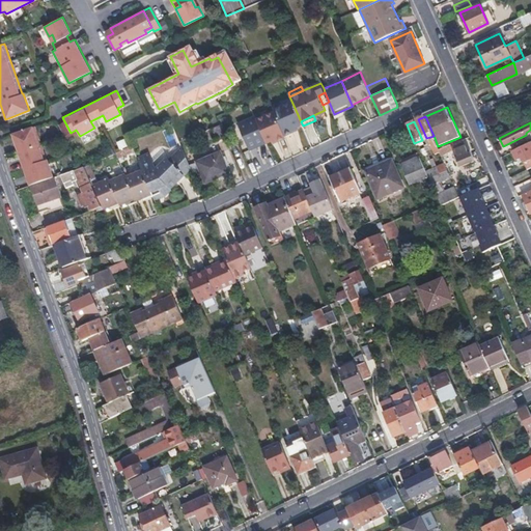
[(211,128),(217,141),(224,138),(218,124),(211,128)]
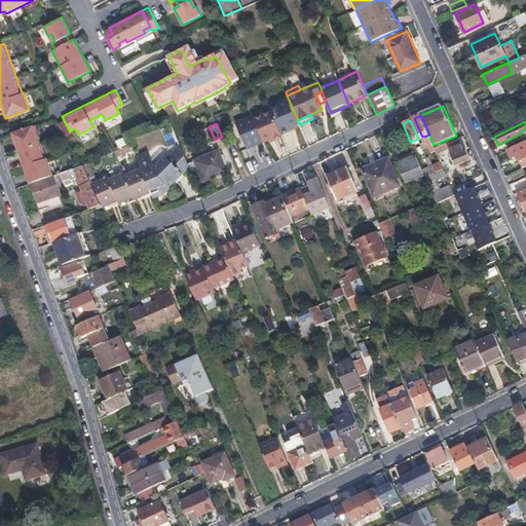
[(11,132),(29,183),(30,183),(52,175),(46,157),(45,157),(35,124),(11,132)]
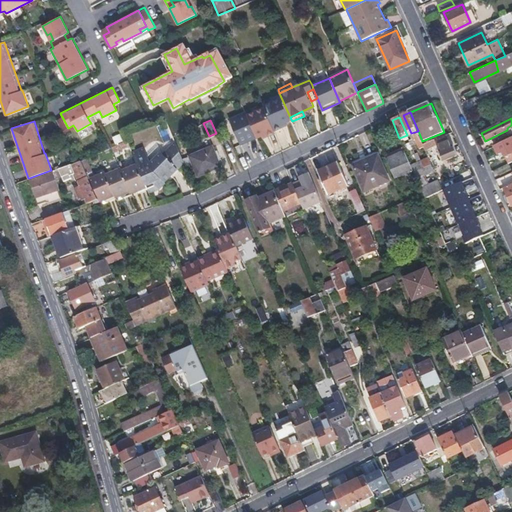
[(424,145),(422,141),(419,133),(415,135),(426,160),(430,158),(429,157),(424,145)]
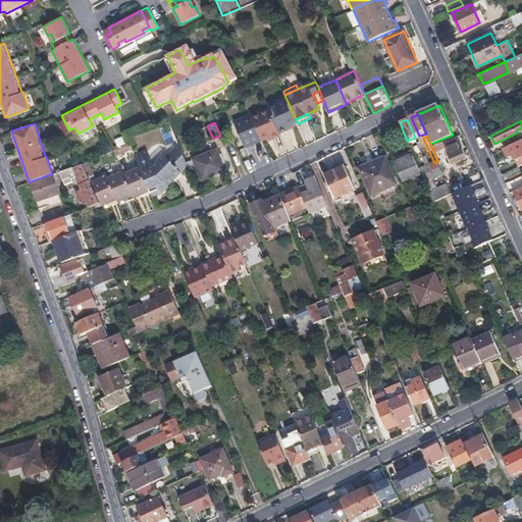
[(115,140),(118,147),(126,144),(123,137),(115,140)]
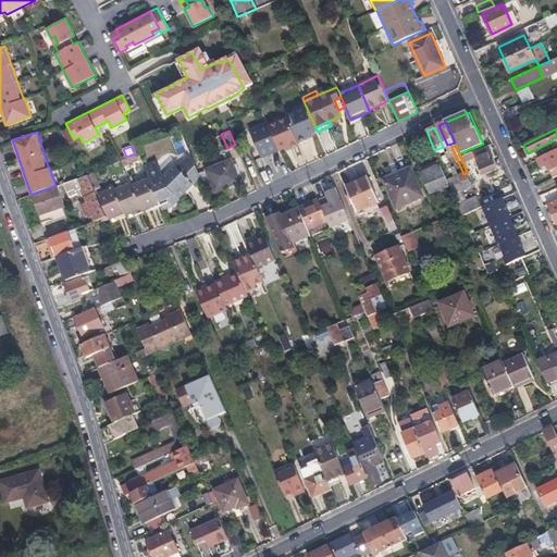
[(547,164),(552,174),(556,171),(556,148),(537,158),(542,166),(547,164)]
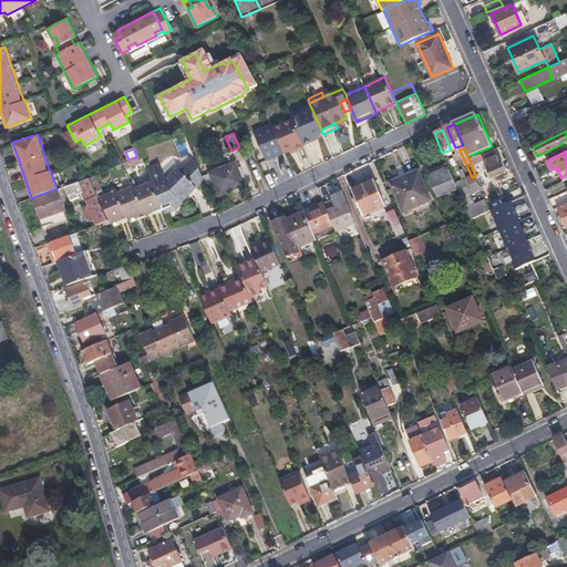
[(491,154),(488,152),(470,161),(475,174),(486,169),(494,185),(507,179),(495,152),(491,154)]
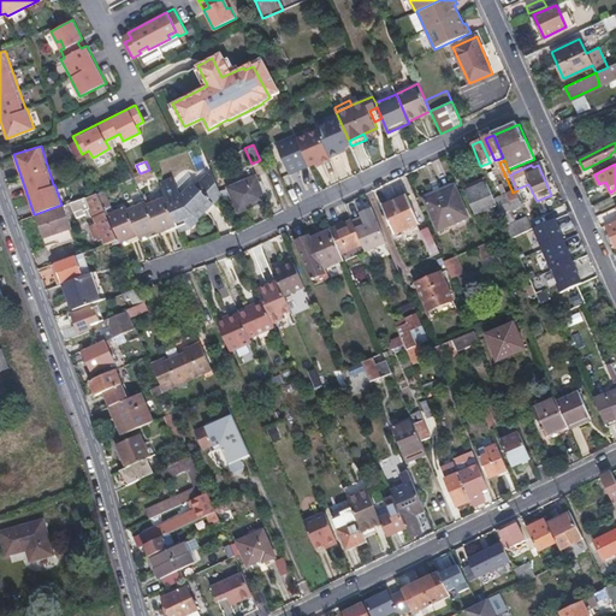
[(295,202),(312,194),(300,170),(283,179),(295,202)]
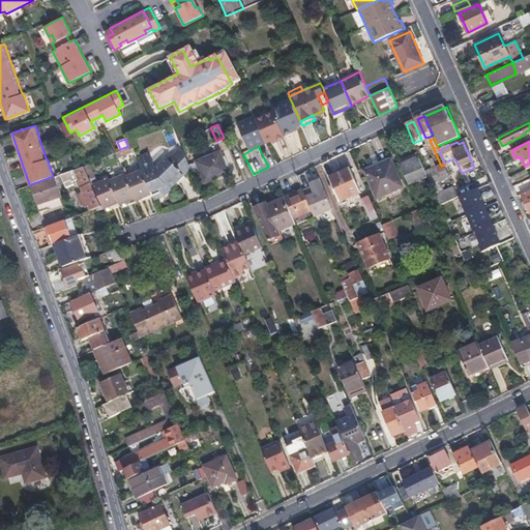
[(151,159),(140,165),(141,167),(141,169),(151,190),(152,195),(159,193),(164,196),(165,195),(170,188),(168,187),(181,173),(187,165),(180,147),(168,159),(169,162),(155,168),(151,159)]
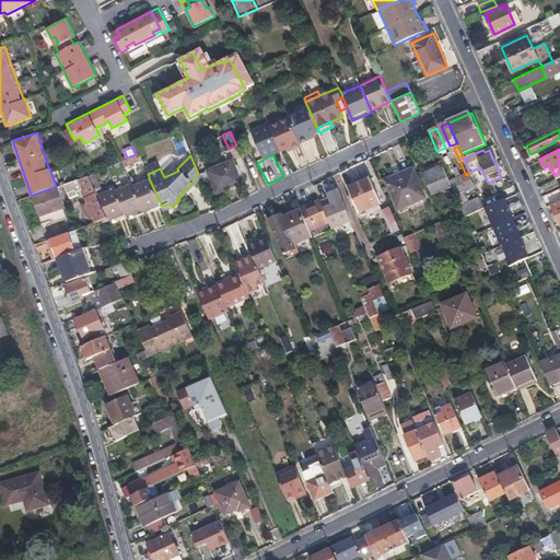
[(200,177),(200,179),(208,176),(216,191),(240,182),(237,175),(233,165),(231,160),(198,174),(200,177)]
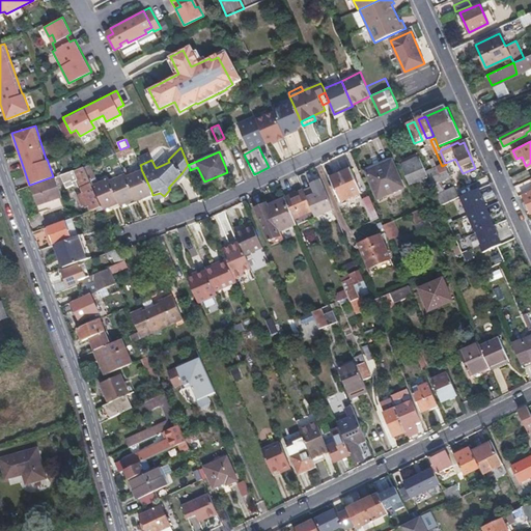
[(148,152),(137,158),(140,165),(151,160),(148,152)]
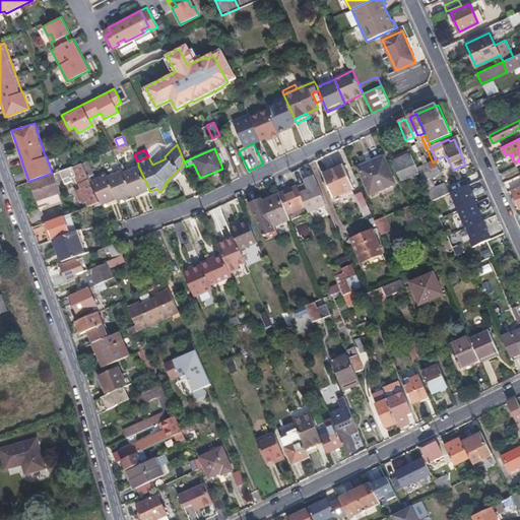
[(166,158),(165,156),(163,154),(152,165),(166,158)]
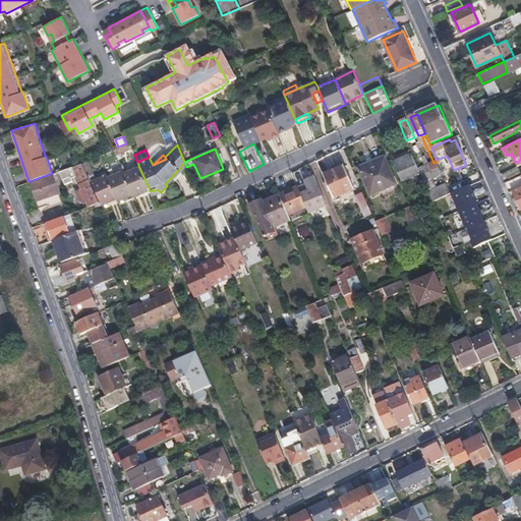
[(371,195),(396,184),(385,158),(372,164),(373,165),(361,171),(371,195)]
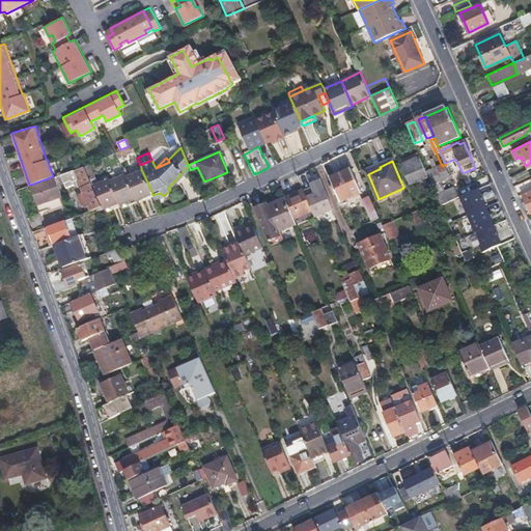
[(413,190),(430,182),(428,176),(422,161),(403,169),(413,190)]
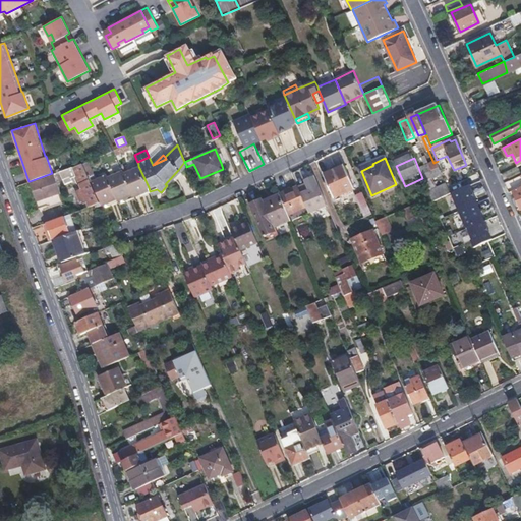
[(89,205),(100,200),(93,185),(91,179),(82,161),(71,165),(74,171),(81,188),(88,200),(89,205)]
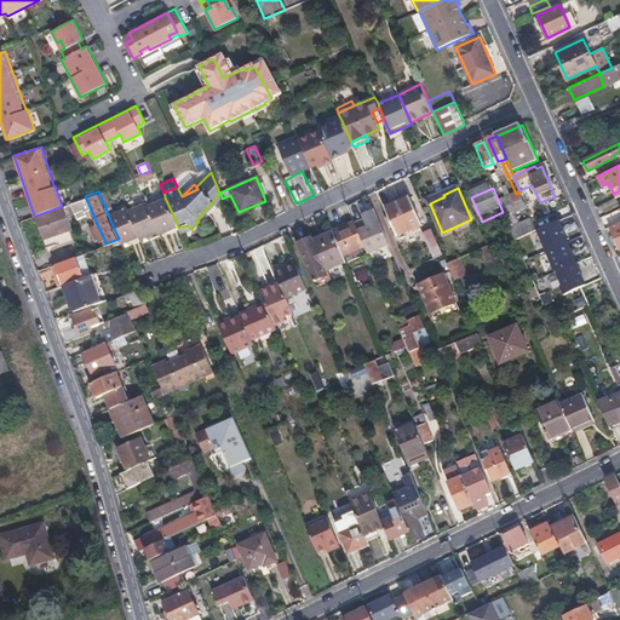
[(422,223),(409,195),(386,205),(390,217),(388,218),(394,234),(422,223)]
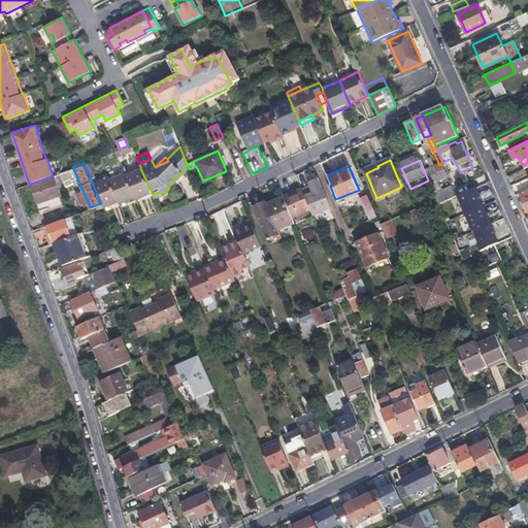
[(444,167),(436,170),(426,175),(428,180),(430,185),(450,176),(444,167)]
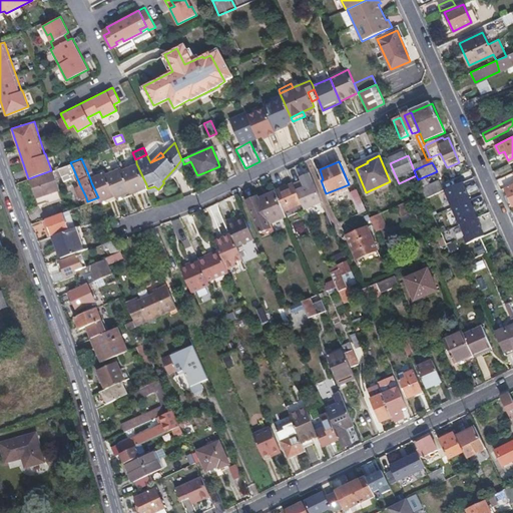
[(146,184),(136,163),(122,169),(131,189),(131,190),(146,184)]
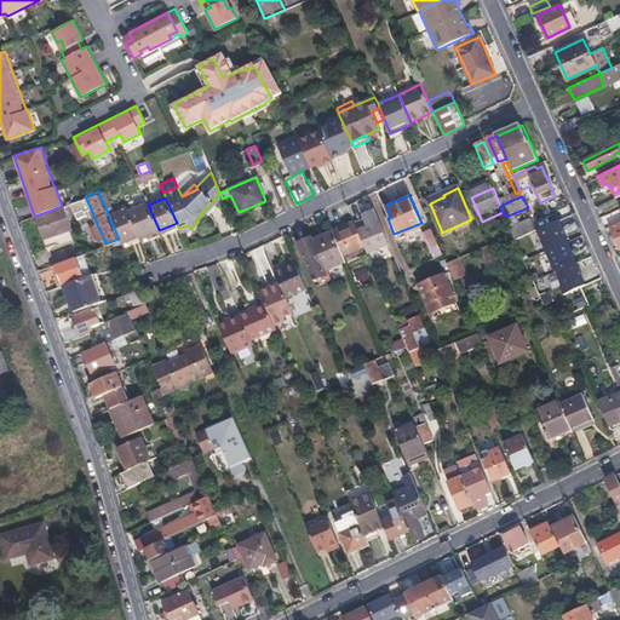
[(128,210),(138,234),(139,236),(159,229),(148,205),(147,202),(128,210)]
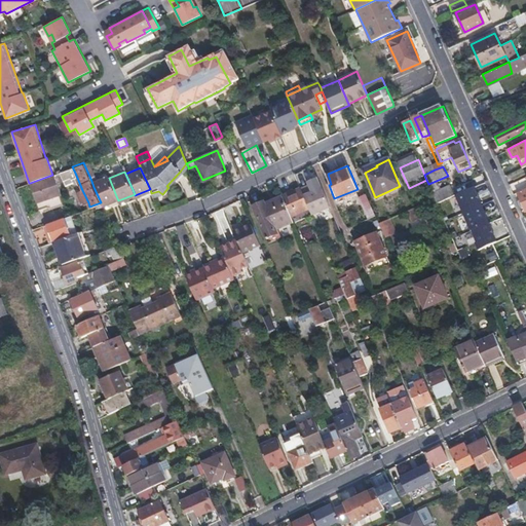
[(30,183),(39,207),(62,198),(60,193),(62,192),(53,174),(52,175),(30,183)]
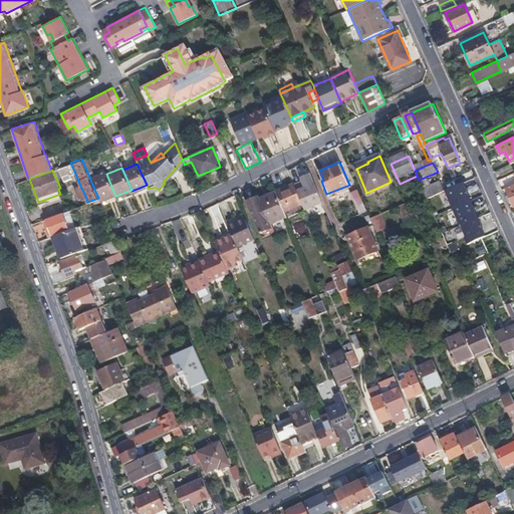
[(91,183),(98,198),(99,201),(114,194),(106,174),(106,173),(105,171),(89,177),(91,183)]
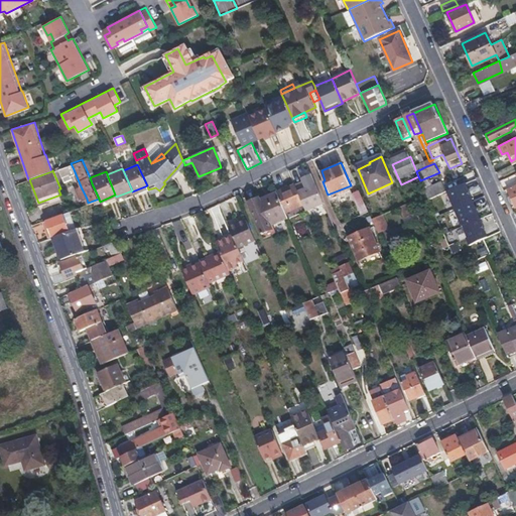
[(302,200),(307,211),(326,204),(316,184),(306,188),(304,184),(303,181),(296,184),(302,200)]
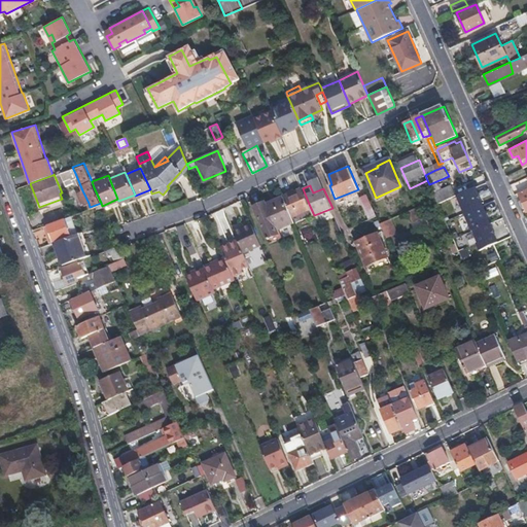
[(303,187),(283,196),(290,212),(309,204),(303,188),(303,187)]
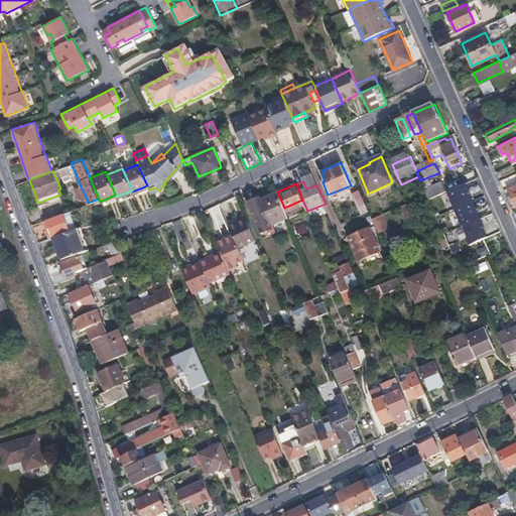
[(428,199),(447,190),(444,183),(425,191),(428,199)]
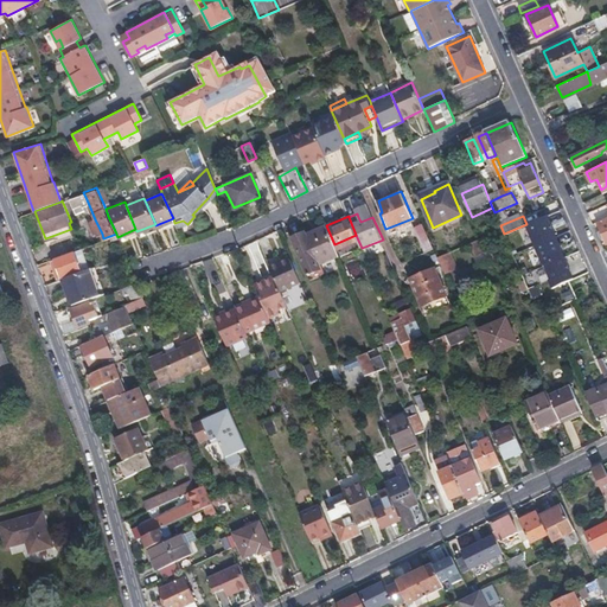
[(606,217),(596,223),(606,243),(606,242),(606,217)]
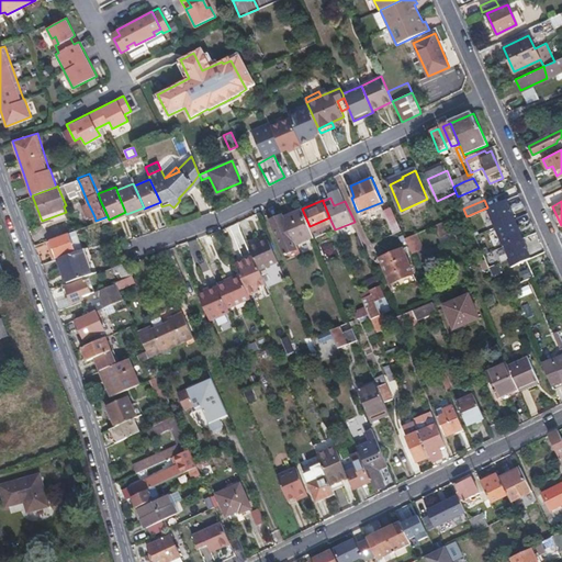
[(88,218),(94,216),(88,203),(82,205),(82,206),(88,218)]
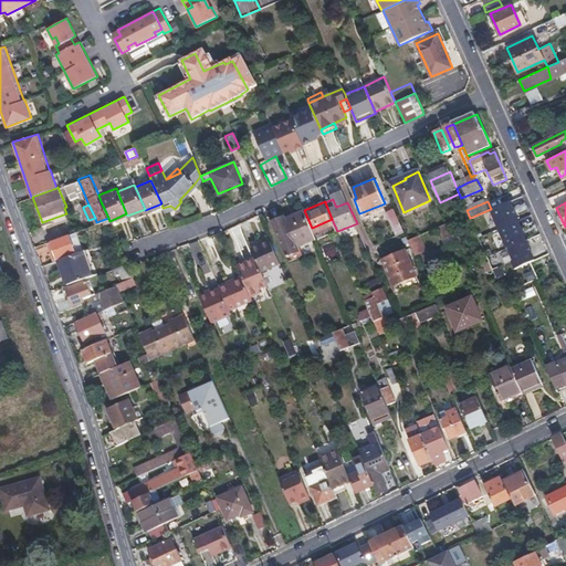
[(402,229),(394,207),(385,211),(395,232),(402,229)]
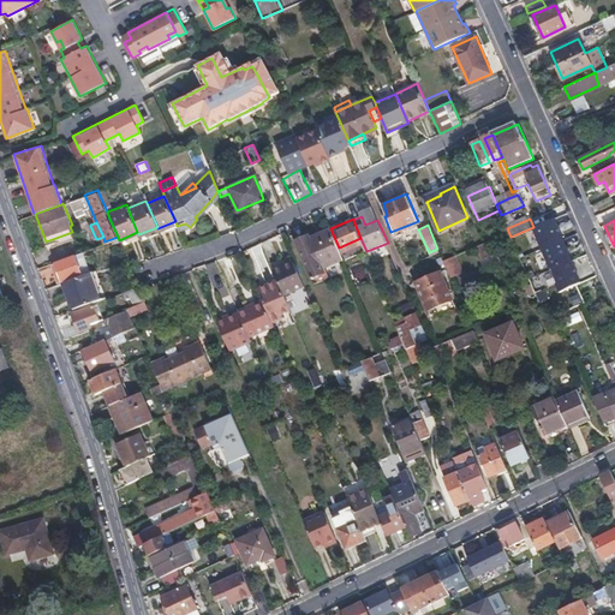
[(536,234),(533,227),(511,237),(525,270),(531,284),(536,293),(542,291),(526,254),(523,255),(521,250),(525,249),(527,254),(536,250),(533,245),(548,238),(543,231),(536,234)]
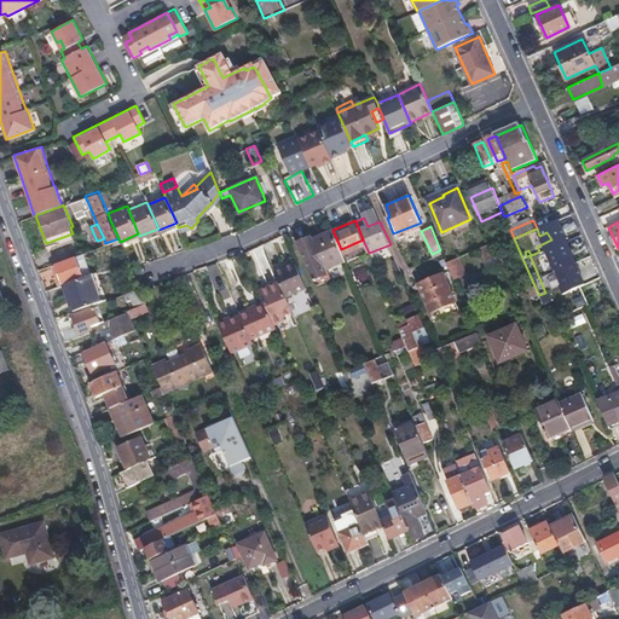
[(311,238),(324,270),(346,261),(341,249),(333,230),(311,238)]
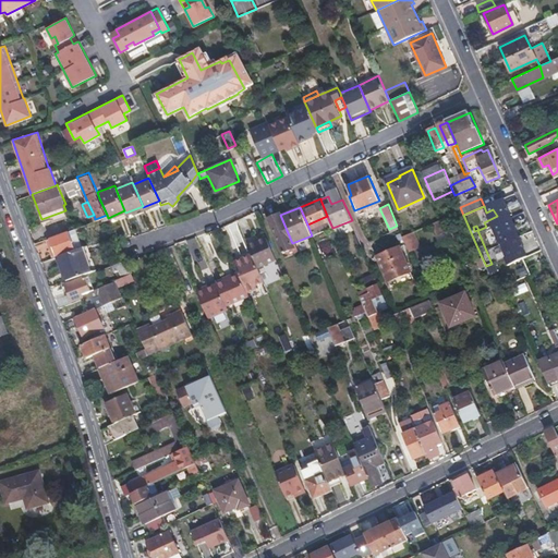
[(65,210),(41,219),(43,221),(51,219),(52,221),(68,216),(65,210)]
